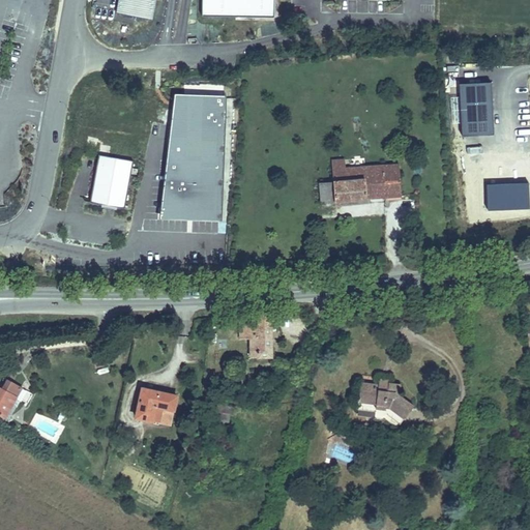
[(118,0),(116,13),(151,20),(155,0),(118,0)]
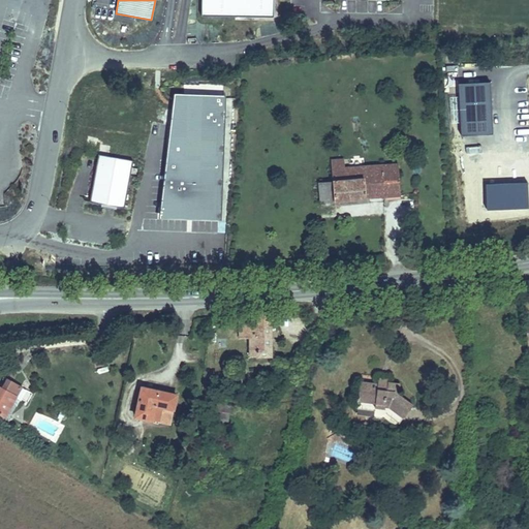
[(275,0),(204,0),(203,16),(275,18),(275,0)]
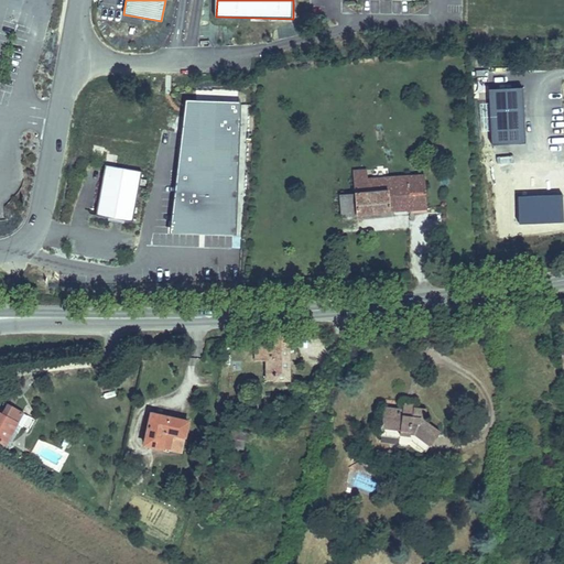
[(488,72),(478,71),(476,89),(486,90),(488,72)]
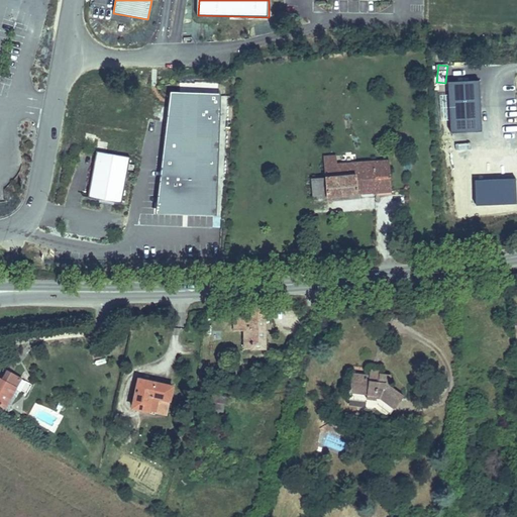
[(480,84),(447,84),(450,137),(482,135),(480,84)]
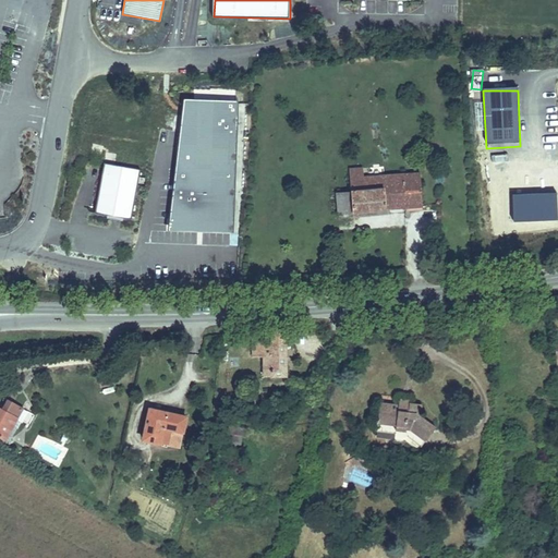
[(179,132),(174,168),(199,170),(217,170),(233,171),(237,102),(182,100),(179,132)]
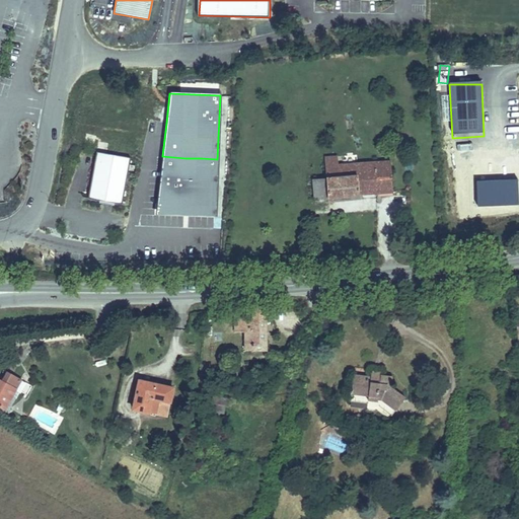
[(120,207),(128,160),(99,155),(91,202),(120,207)]
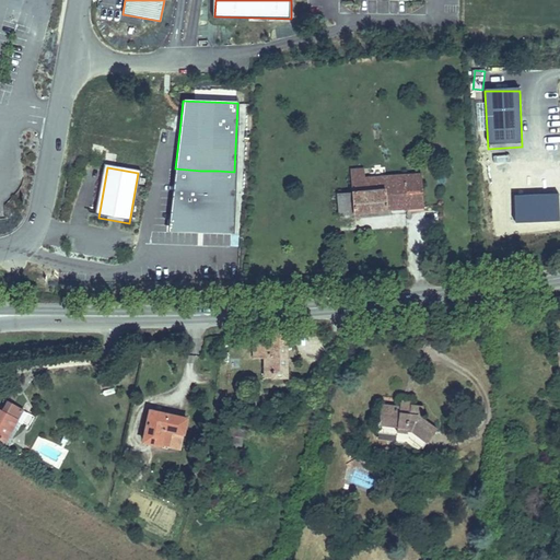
[(175,168),(166,232),(196,233),(200,171),(175,168)]
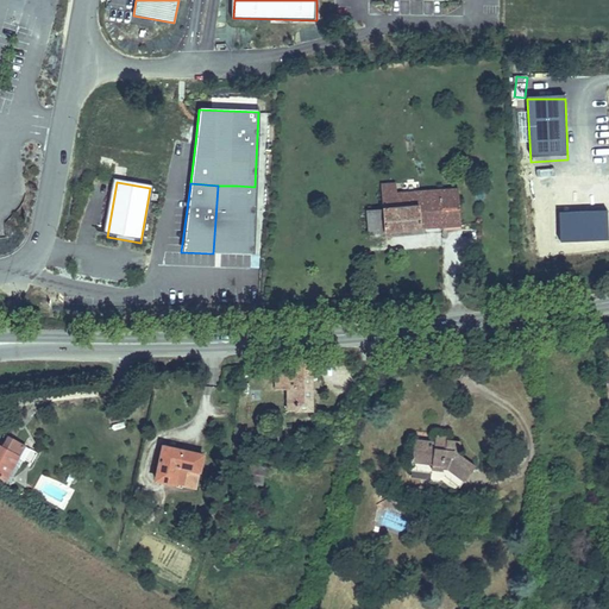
[(396,184),(382,186),(384,212),(387,232),(421,228),(419,213),(419,206),(399,207),(397,195),(396,184)]
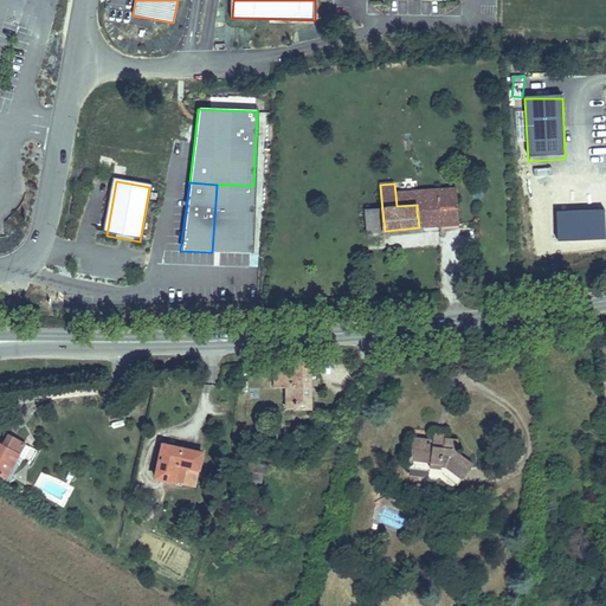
[(217,185),(212,252),(232,253),(236,185),(217,185)]
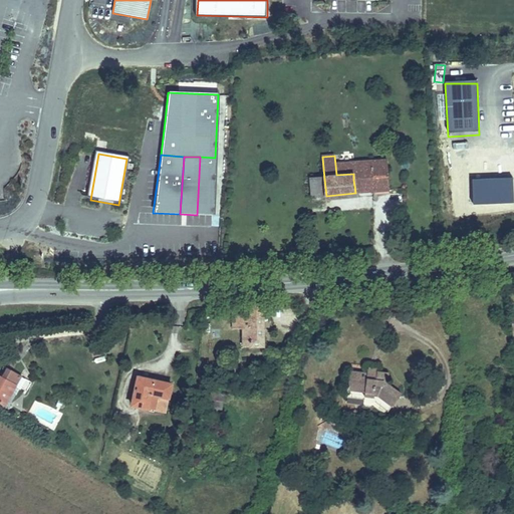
[(200,157),(197,215),(213,215),(215,158),(200,157)]
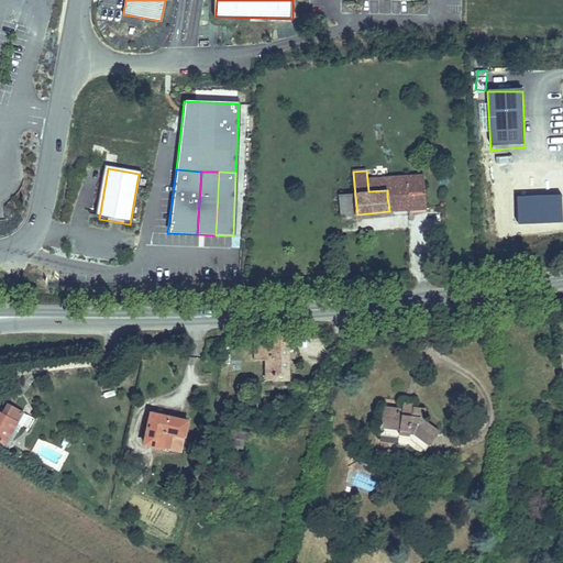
[(423,177),(386,179),(387,190),(387,197),(408,195),(409,210),(426,209),(423,177)]
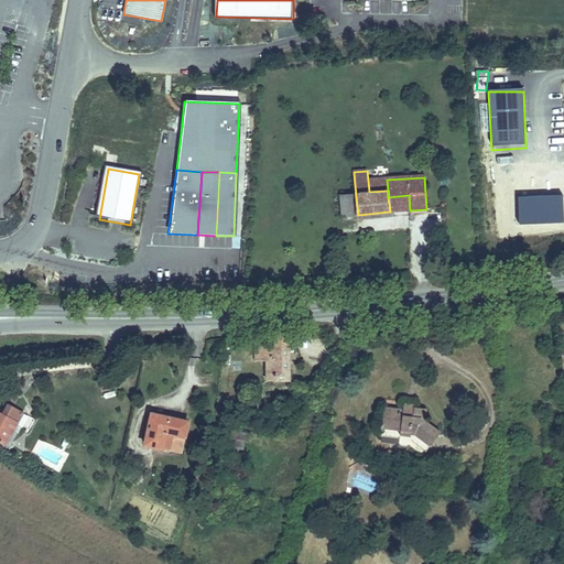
[(387,180),(368,181),(369,192),(388,191),(387,180)]
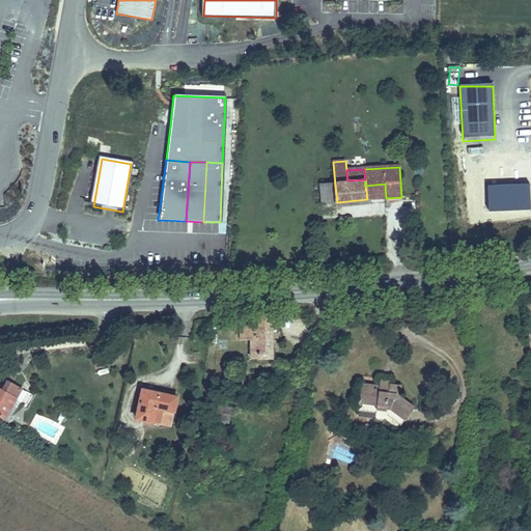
[(385,184),(365,186),(367,199),(386,198),(385,184)]
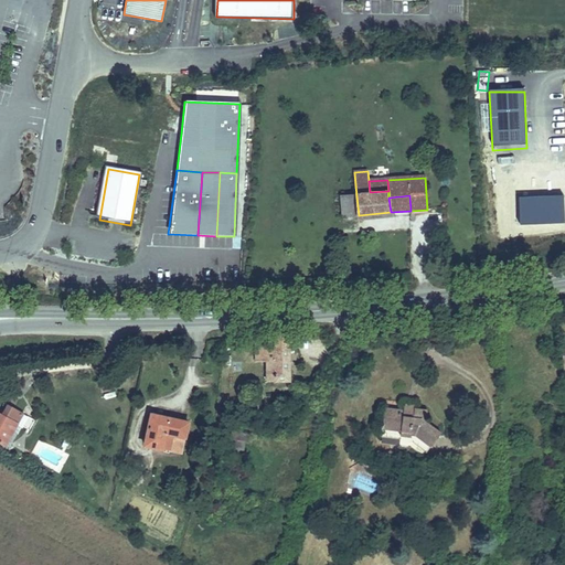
[(356,196),(341,199),(343,216),(359,215),(356,196)]
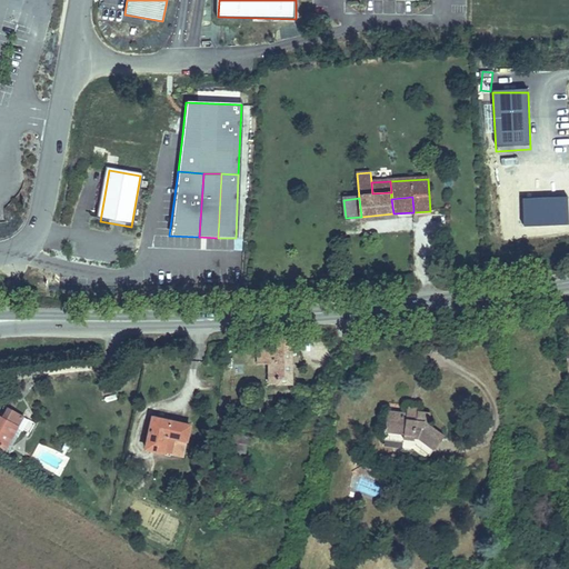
[(295,339),(260,341),(260,366),(272,367),(270,387),(292,388),(295,339)]
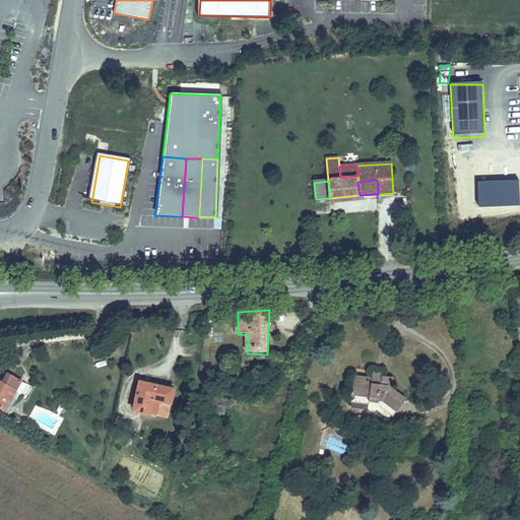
[(380,377),(353,374),(349,401),(368,403),(368,410),(376,412),(377,401),(389,412),(406,395),(392,382),(393,371),(381,371),(380,377)]
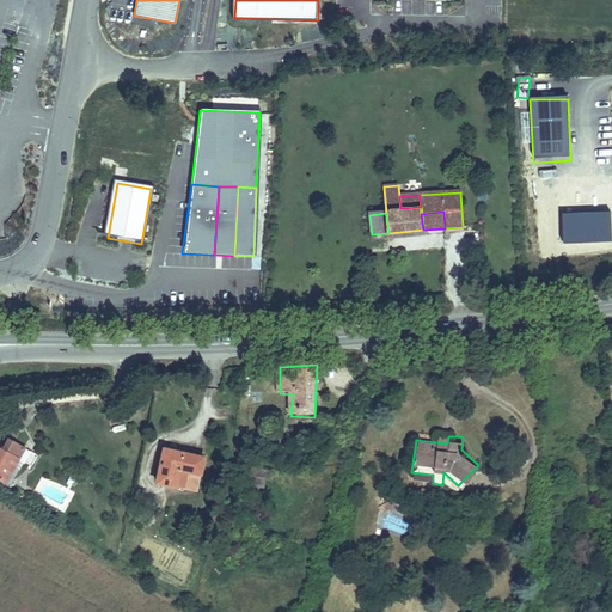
[(22,464),(0,452),(0,482),(8,488),(22,464)]
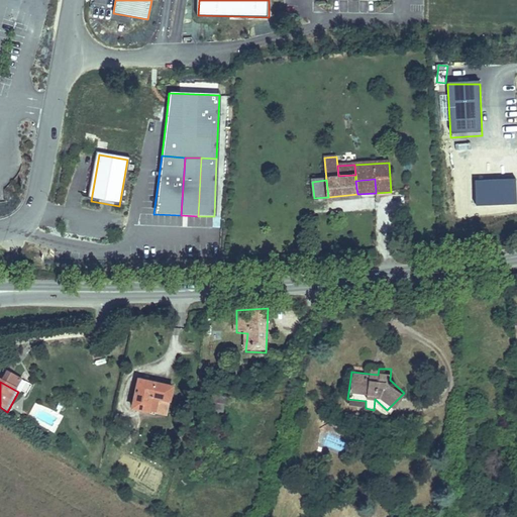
[(137,386),(135,411),(171,415),(174,386),(156,384),(156,387),(137,386)]
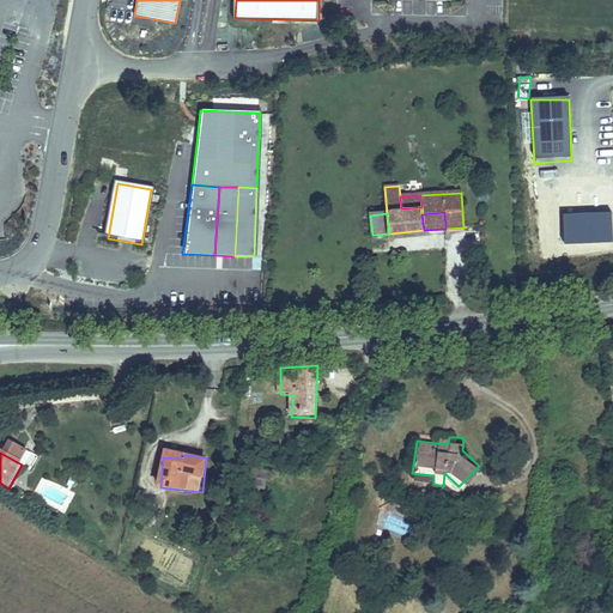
[(247,465),(246,480),(269,483),(271,467),(247,465)]
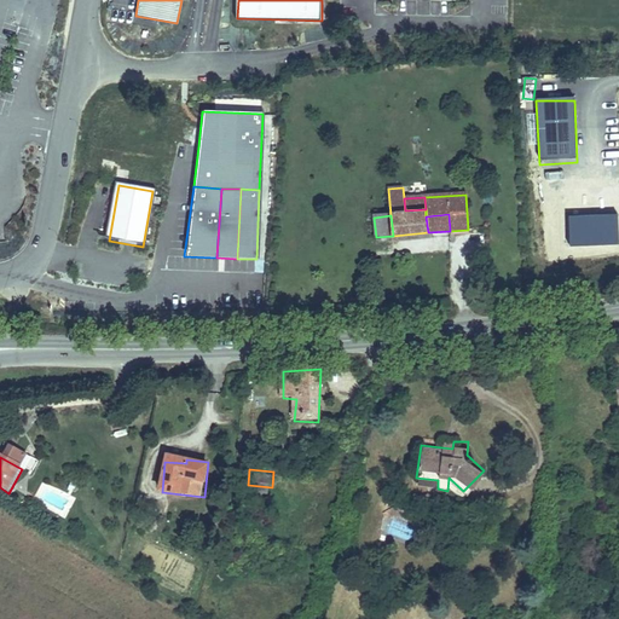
[(438,480),(416,478),(416,486),(438,489),(438,480)]
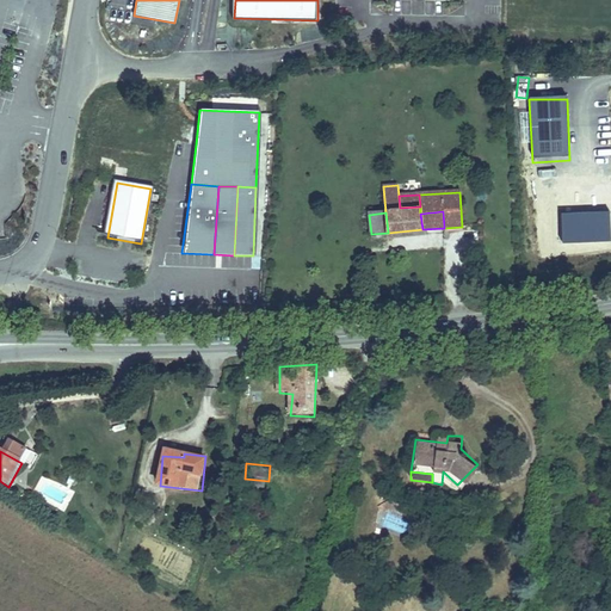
[(384,529),(408,535),(412,519),(388,514),(384,529)]
